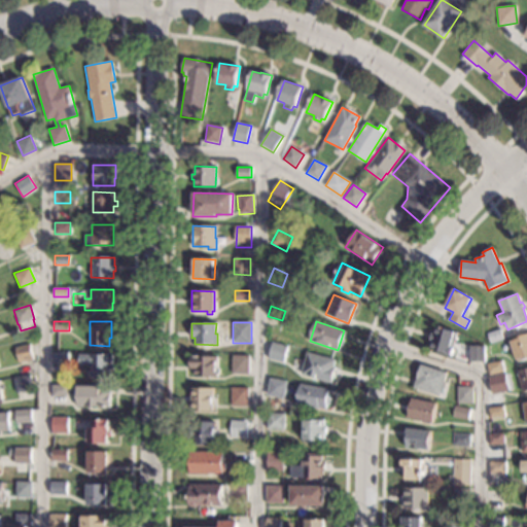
[(456,332),(452,347),(454,348),(452,355),(430,348),(432,342),(428,341),(431,332),(434,334),(436,326),(456,332)]
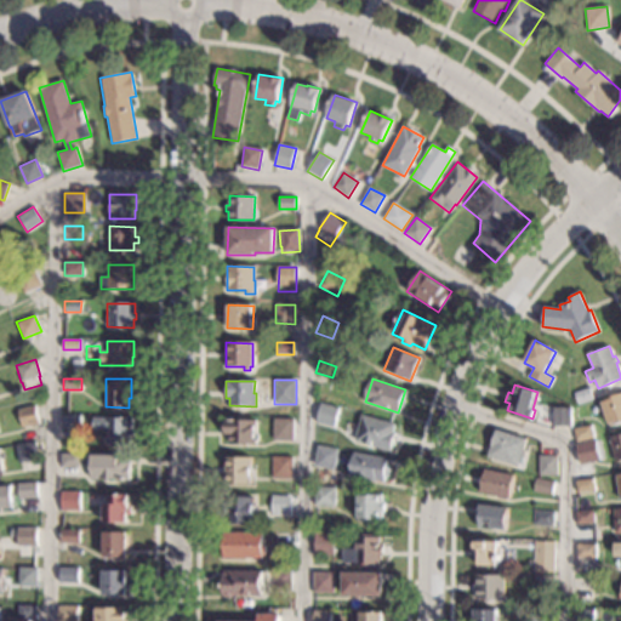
[(593,399),(577,404),(574,393),(590,388),(593,399)]
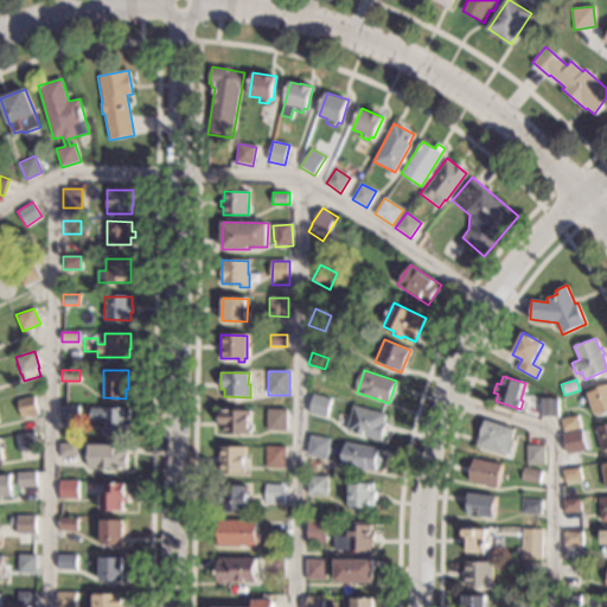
[(606,413),(595,416),(588,393),(593,391),(593,389),(606,384),(606,413)]
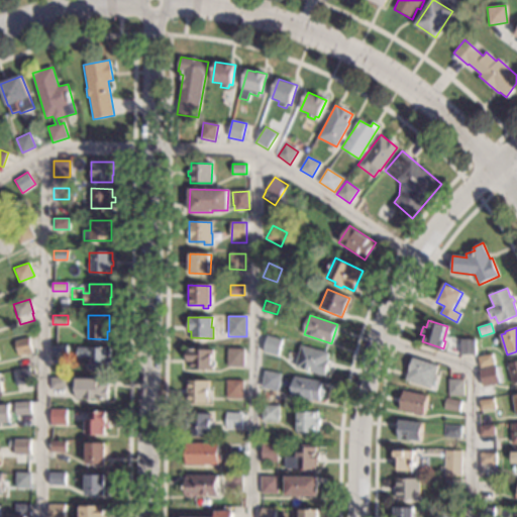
[(282,339),(278,355),(263,351),(267,335),(282,339)]
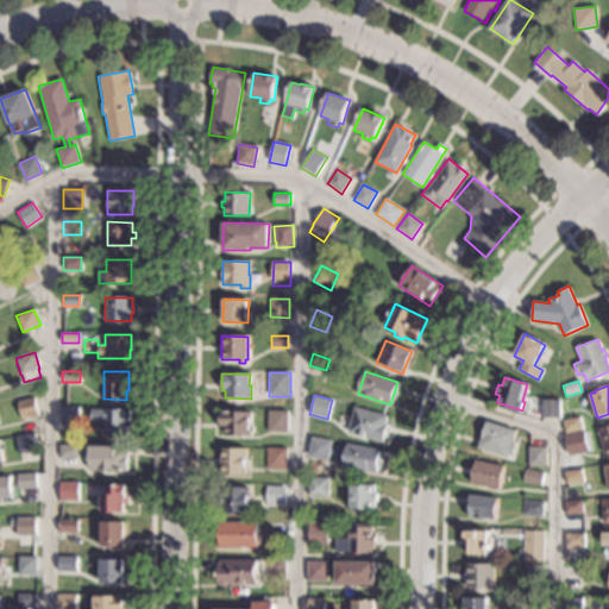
[(37,415),(22,419),(17,401),(33,397),(37,415)]
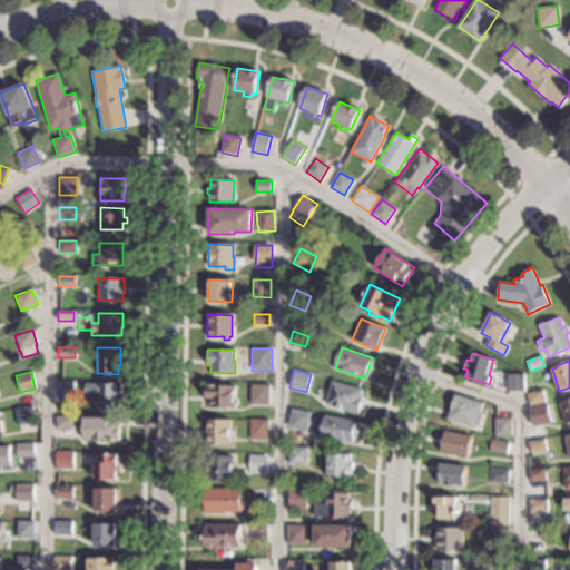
[(524,392),(508,392),(508,374),(523,374),(524,374),(524,392)]
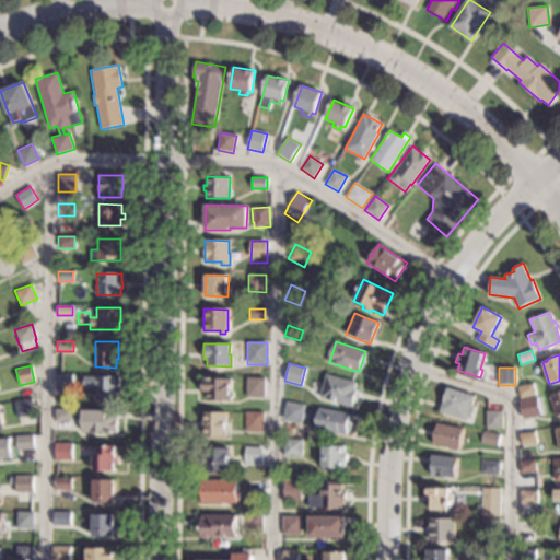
[(356,382),(353,389),(357,391),(352,406),(319,397),(326,374),(356,382)]
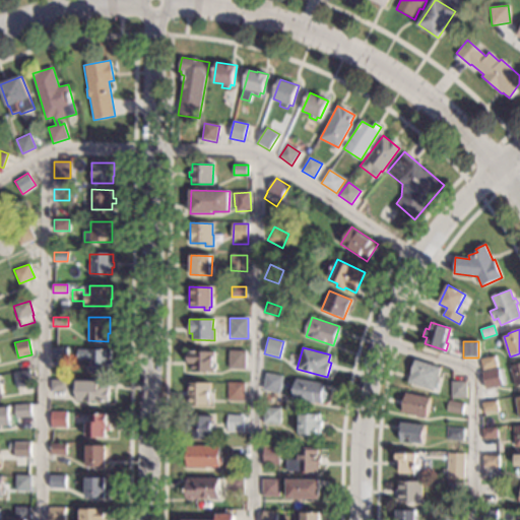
[(67,359),(53,359),(53,348),(67,349),(67,359)]
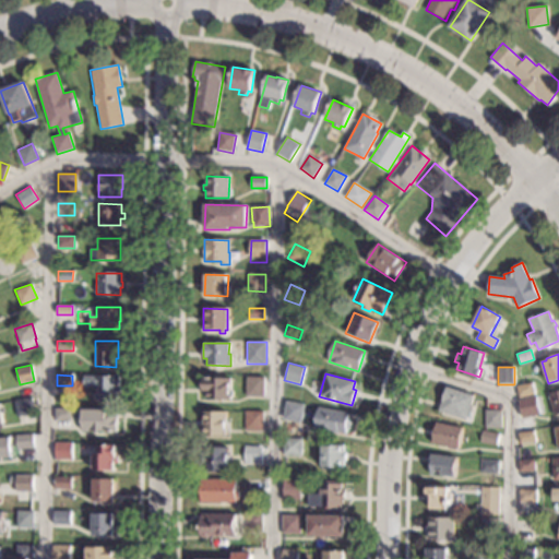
[(119,392),(117,391),(117,399),(96,399),(96,387),(83,387),(84,376),(119,377),(119,392)]
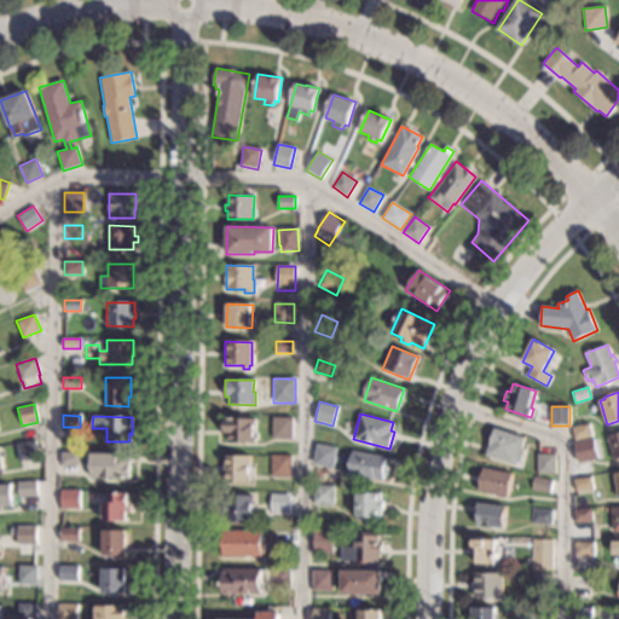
[(293,418),(291,439),(272,439),(272,417),(293,418)]
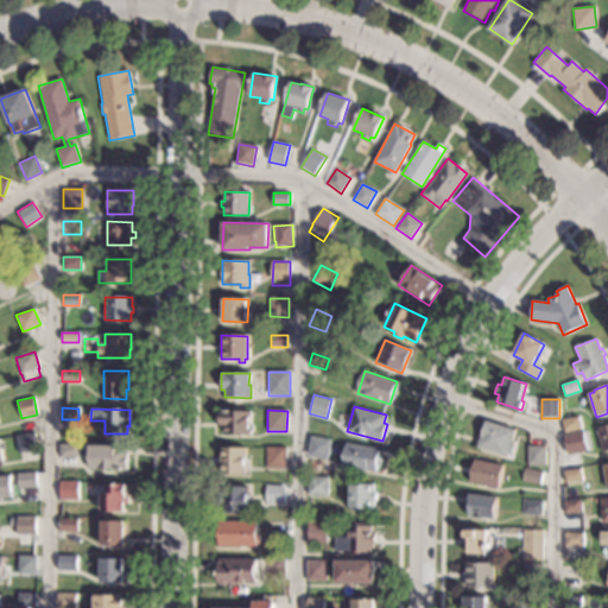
[(251,435),(225,434),(225,428),(221,428),(221,411),(251,411),(251,435)]
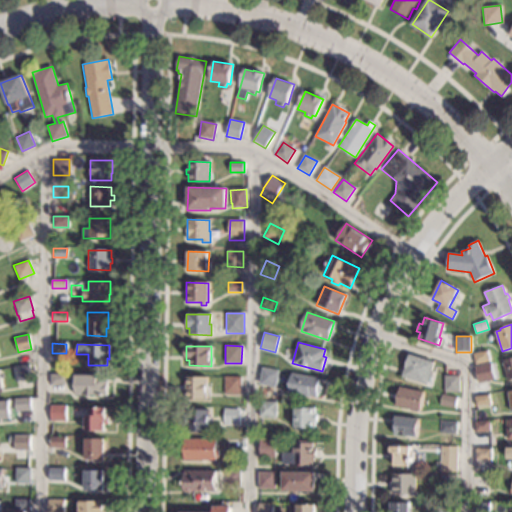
[(490,361),(476,364),(473,354),(487,351),(490,361)]
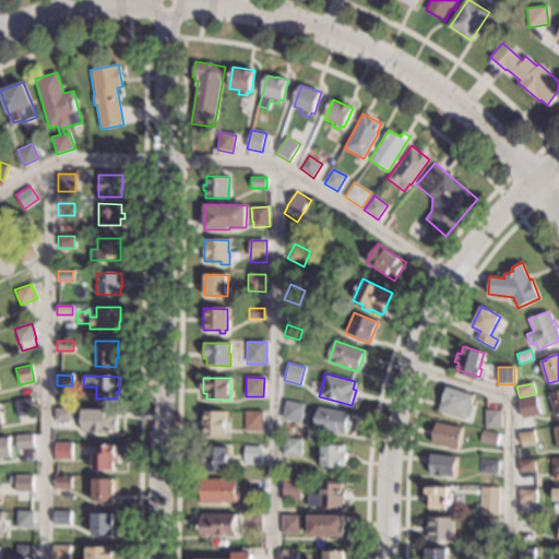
[(474,395),(471,404),(473,405),(470,417),(467,416),(466,419),(438,411),(445,387),(474,395)]
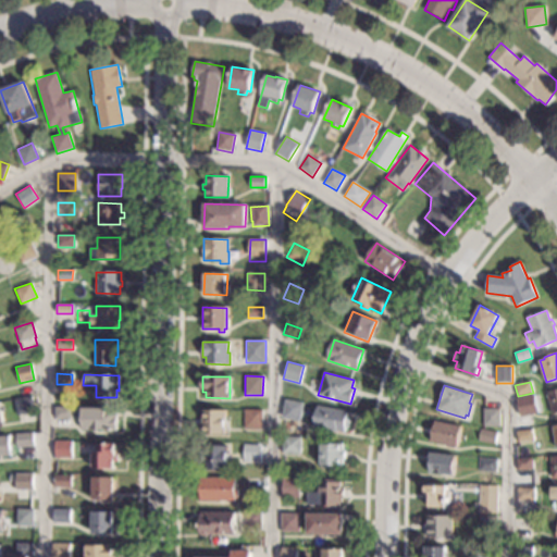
[(556,412),(552,415),(546,393),(556,390),(556,412)]
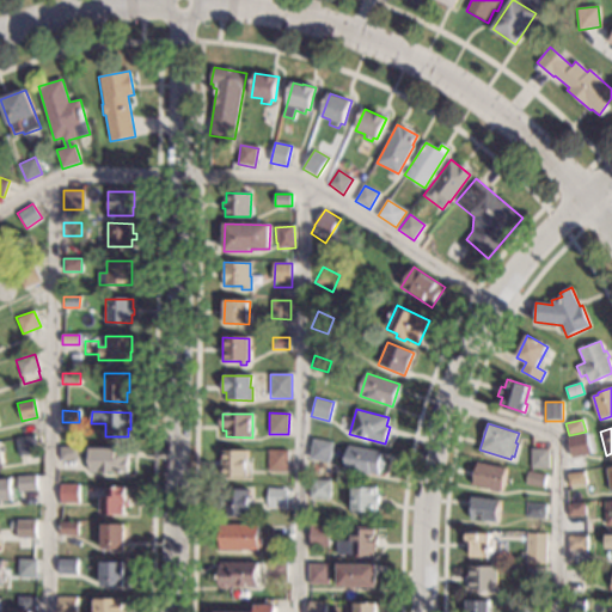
[(589,452),(570,457),(565,439),(585,434),(589,452)]
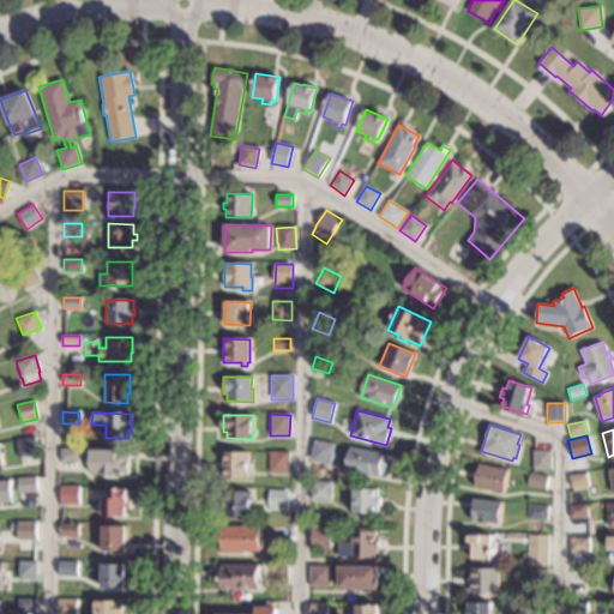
[(37,455),(18,457),(16,440),(35,437),(37,455)]
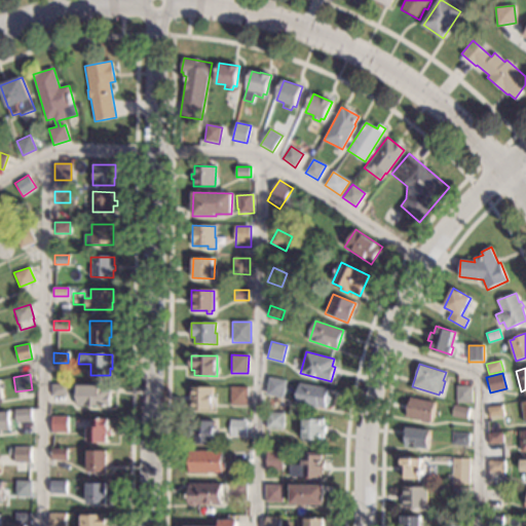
[(286,381),(283,398),(266,395),(269,377),(286,381)]
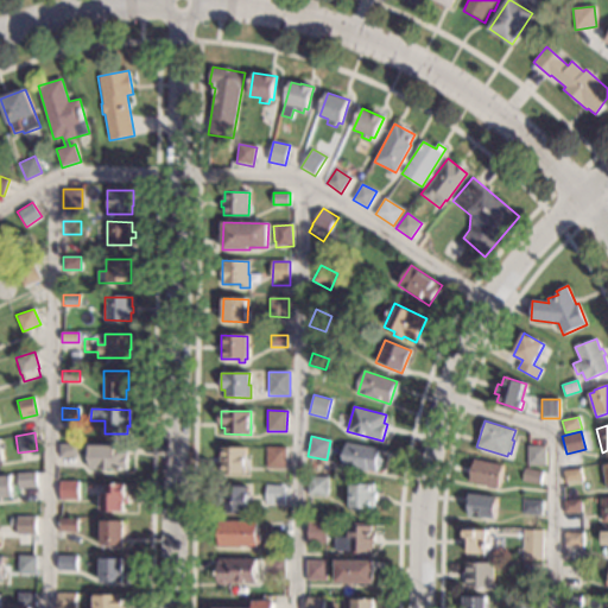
[(380,449),(375,472),(342,466),(347,442),(380,449)]
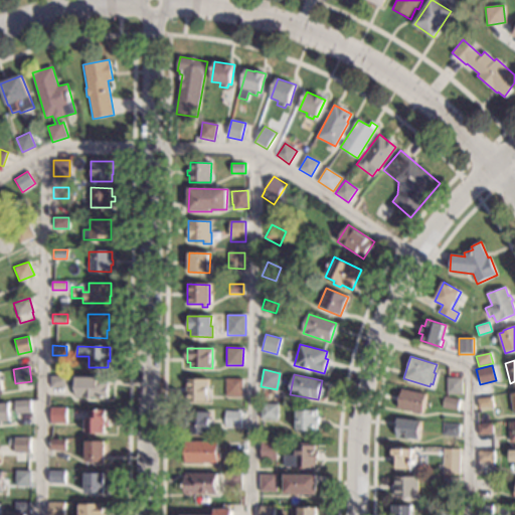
[(65,387),(50,387),(51,376),(66,376),(65,387)]
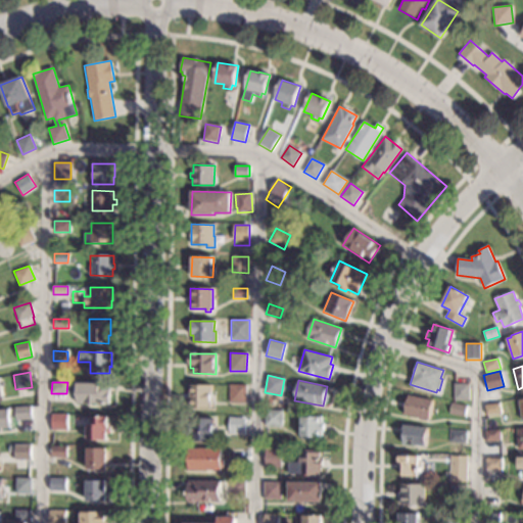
[(109,405),(76,403),(76,382),(109,383),(109,405)]
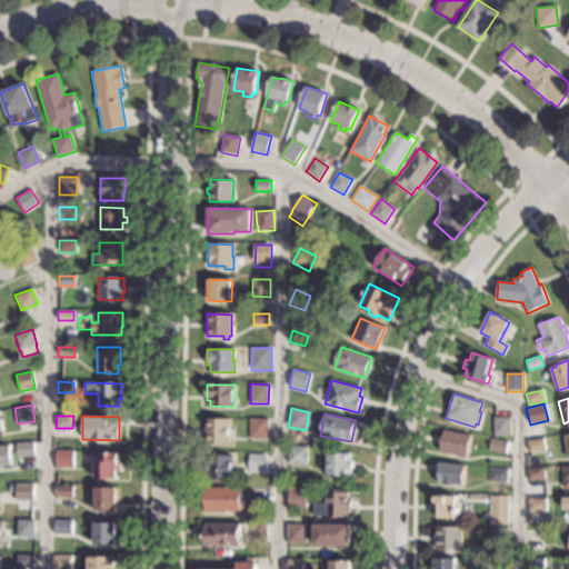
[(510,418),(510,436),(493,436),(493,417),(510,418)]
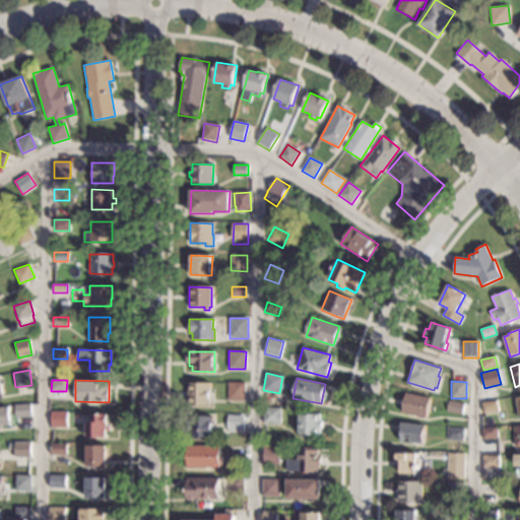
[(209,405),(188,405),(188,383),(210,383),(209,405)]
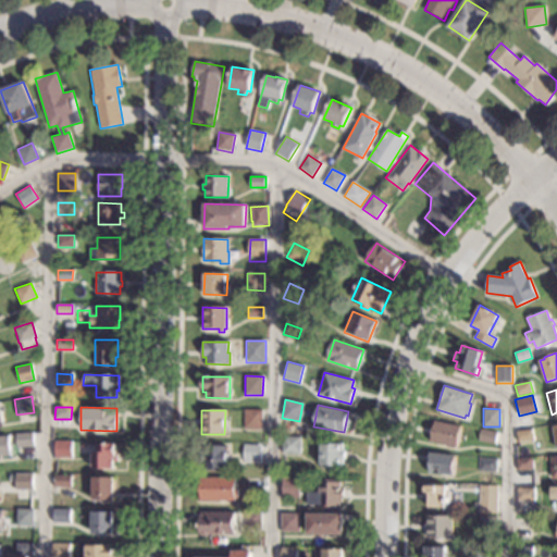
[(262,429),(244,429),(244,410),(262,410),(262,429)]
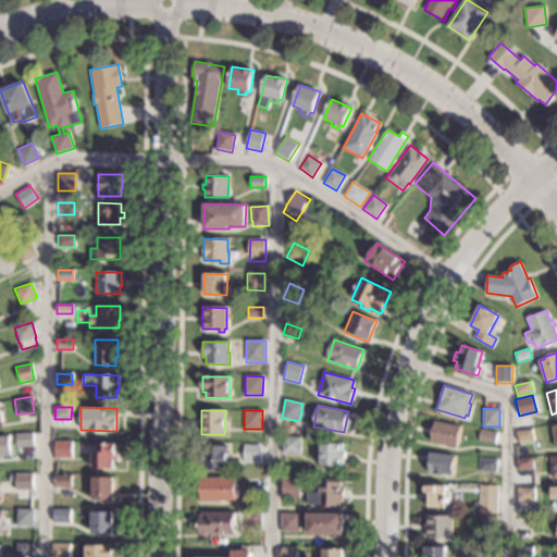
[(461,426),(456,447),(455,447),(455,448),(446,447),(446,445),(430,442),(435,420),(461,426)]
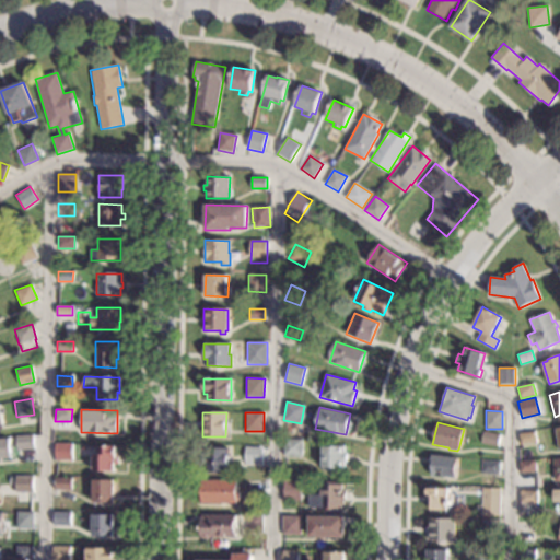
[(500,435),(498,446),(480,442),(483,431),(500,435)]
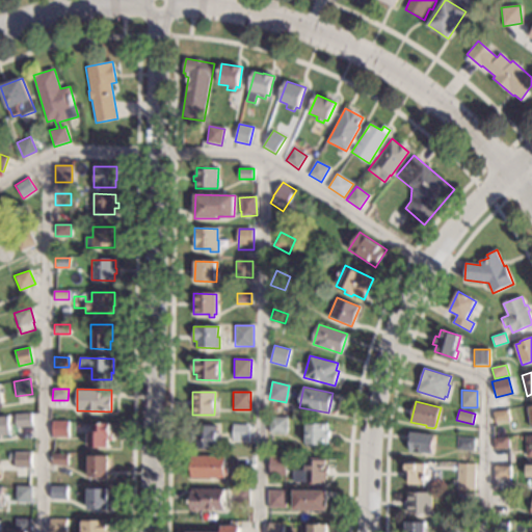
[(509,420),(495,422),(494,411),(508,410),(509,420)]
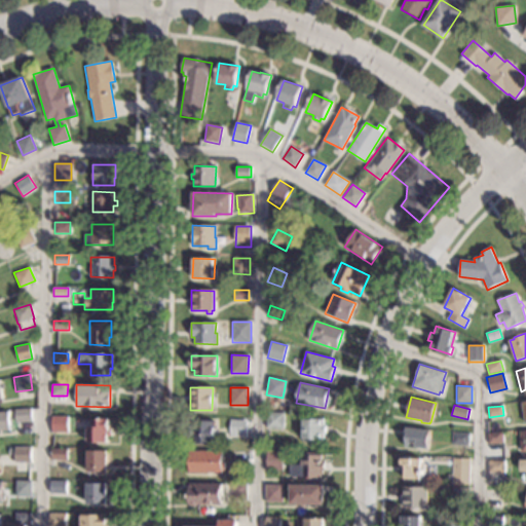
[(32,421),(15,422),(14,410),(31,408),(32,421)]
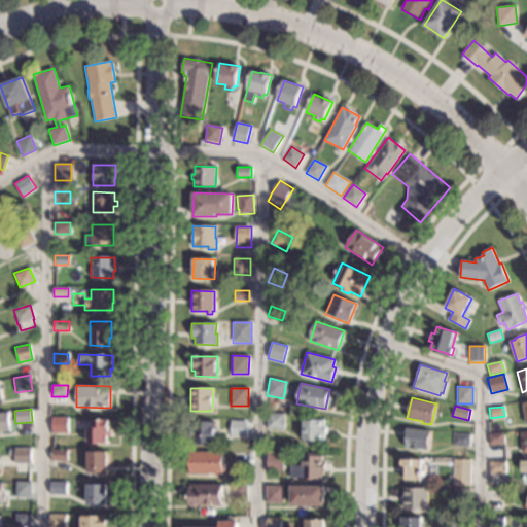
[(9,430),(0,430),(0,412),(8,412),(9,430)]
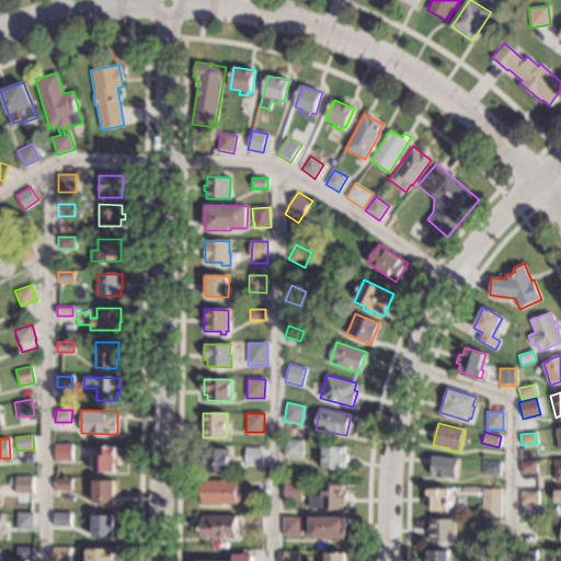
[(302,441),(302,457),(284,457),(285,439),(302,441)]
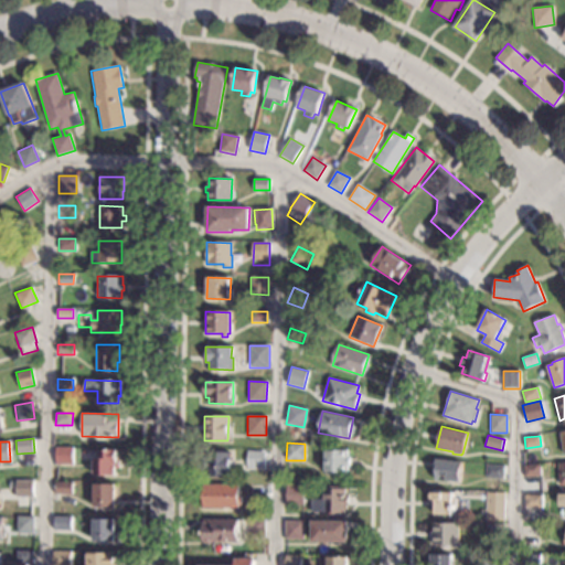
[(73,464),(55,464),(55,448),(73,448),(73,464)]
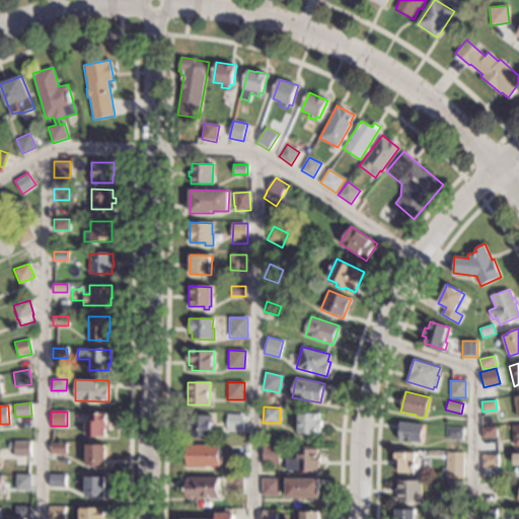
[(107,421),(110,421),(110,430),(105,430),(105,436),(86,436),(86,421),(92,421),(92,413),(107,413),(107,421)]
